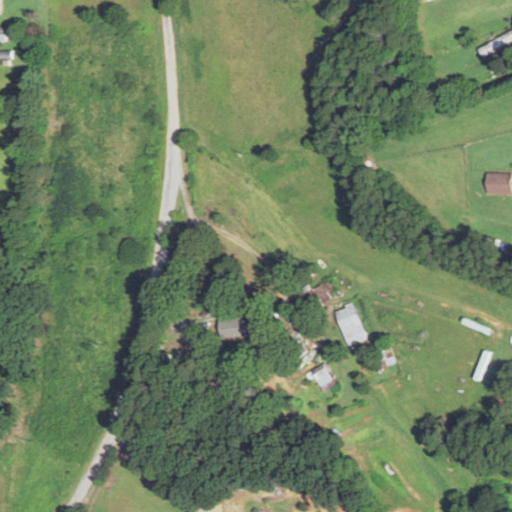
[(511,40),(511,30),(478,49),(482,57),(511,40)]
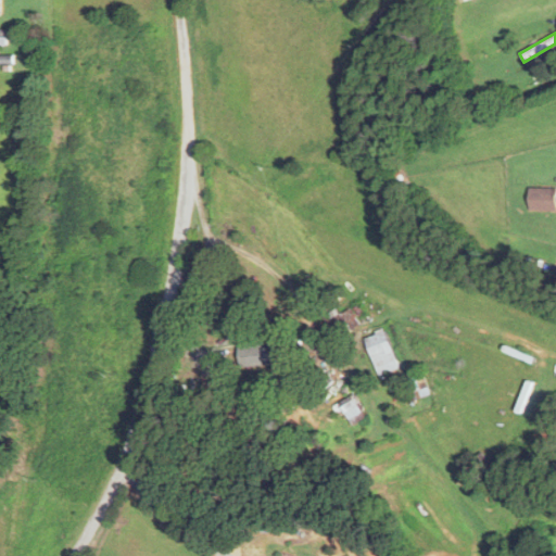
[(555,188),(528,188),(528,211),(555,211),(555,188)]
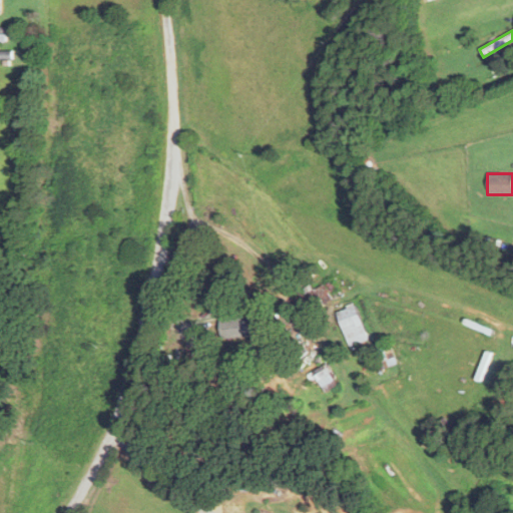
[(331,303),(327,287),(302,293),(306,308),(331,303)]
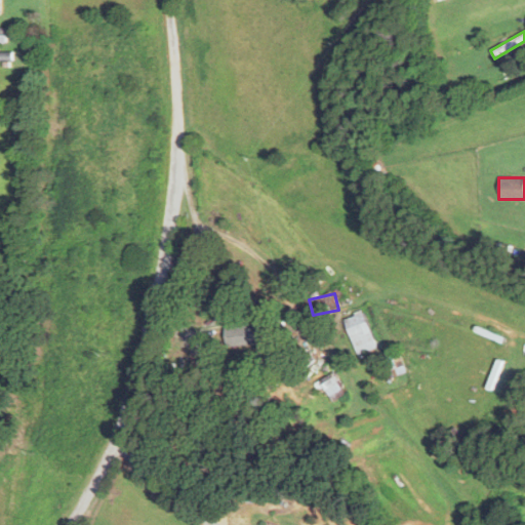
[(344,319),(358,355),(377,348),(364,312),(344,319)]
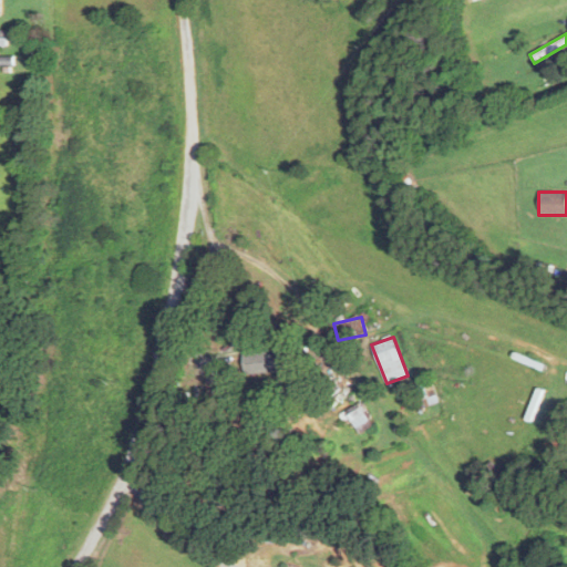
[(244,348),(244,372),(281,372),(281,348),(244,348)]
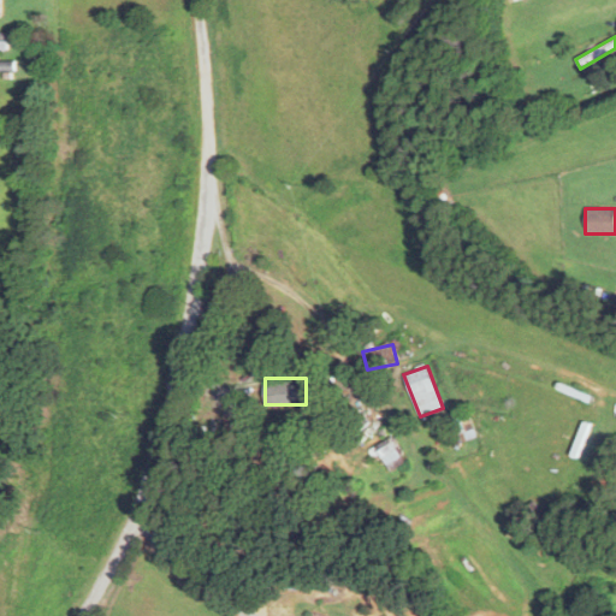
[(462,442),(475,436),(467,413),(454,418),(462,442)]
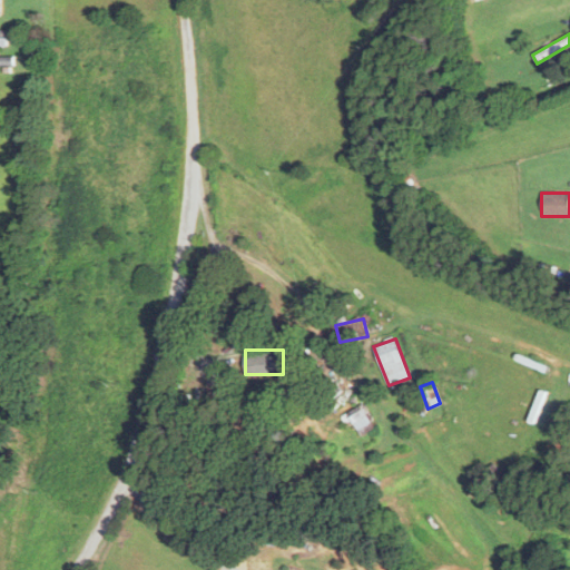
[(347,413),(360,433),(374,425),(362,404),(347,413)]
